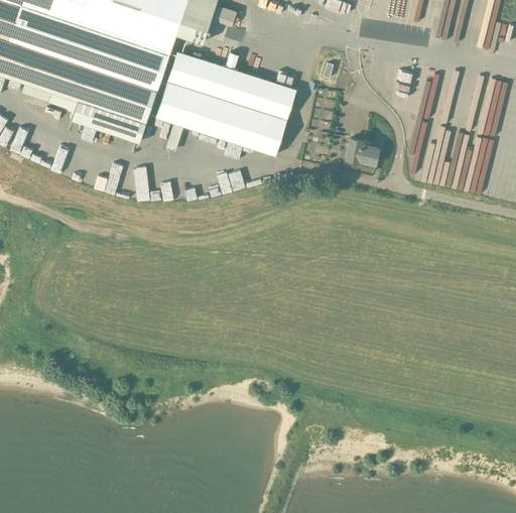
[(0,0),(0,76),(50,94),(47,103),(75,113),(72,121),(139,144),(175,35),(203,45),(211,21),(232,28),(237,13),(216,6),(217,0),(0,0)]
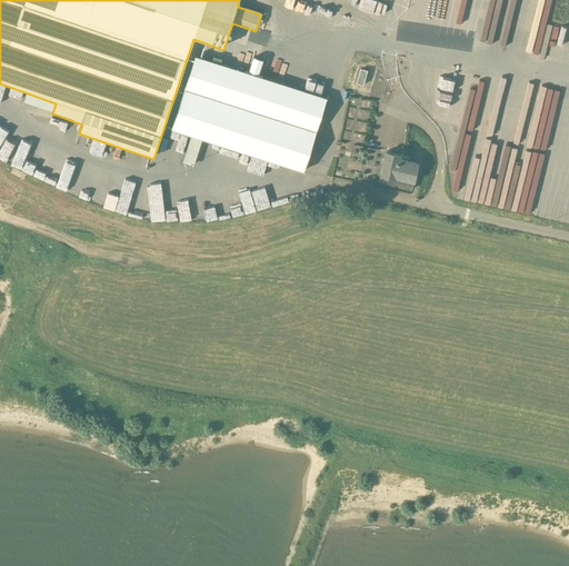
[(303,172),(327,99),(196,58),(172,130),(303,172)]
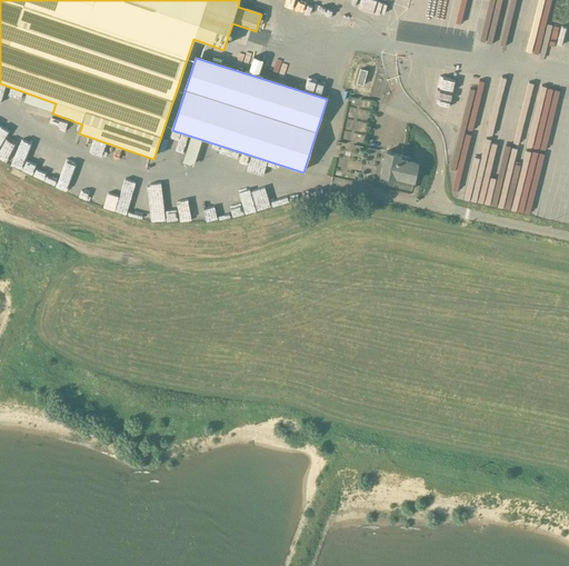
[(363,88),(368,73),(360,71),(357,86),(363,88)]
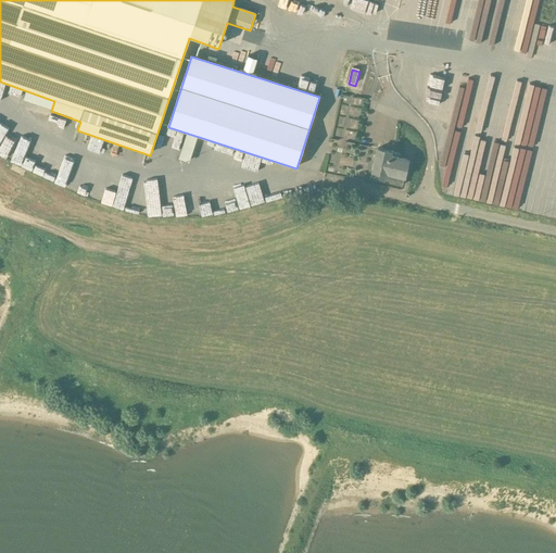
[(490,102),(493,77),(481,76),(478,100),(490,102)]
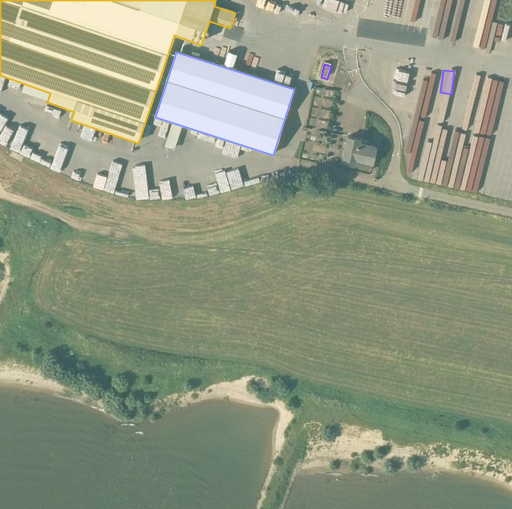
[(469,75),(463,97),(474,100),(477,89),(482,91),(485,79),(469,75)]
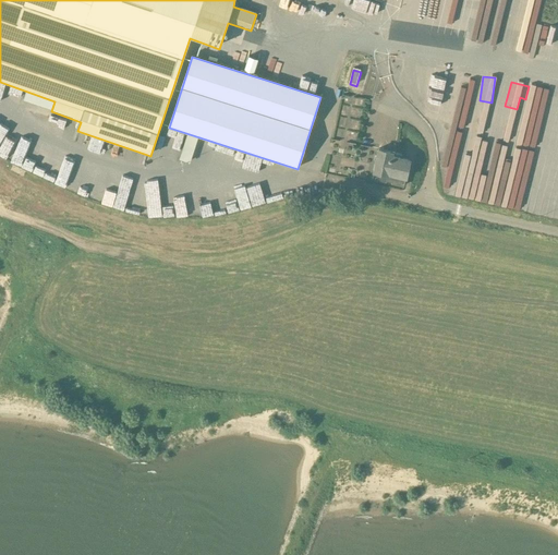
[(544,116),(547,88),(535,87),(531,113),(544,116)]
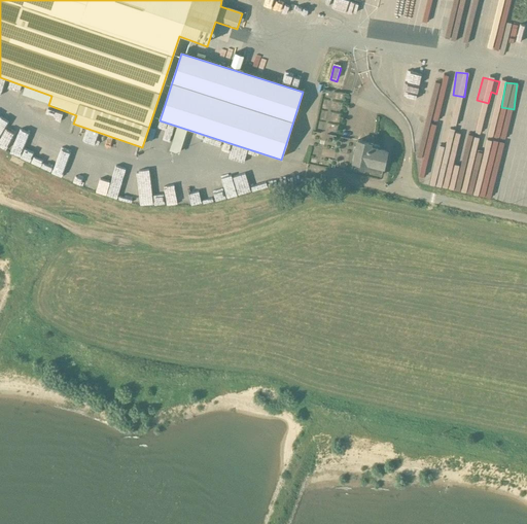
[(0,145),(29,162),(36,148),(25,142),(28,135),(19,130),(16,134),(4,128),(3,130),(0,128),(0,145)]
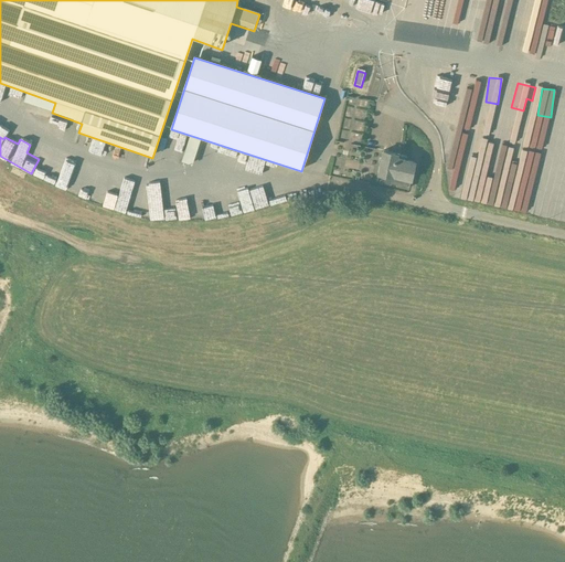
[(384,154),(377,184),(392,187),(392,186),(397,187),(397,188),(409,191),(415,163),(406,161),(407,158),(401,157),(384,154)]
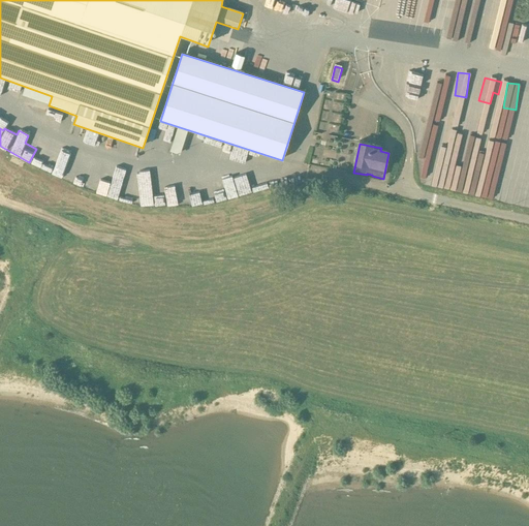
[(75,169),(78,164),(69,161),(62,181),(82,188),(87,174),(75,169)]
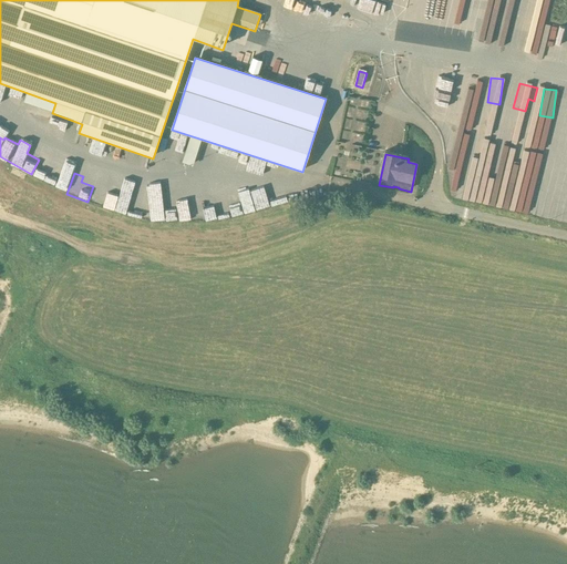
[(225,198),(212,201),(214,208),(202,211),(205,224),(253,214),(250,202),(240,203),(241,211),(227,214),(225,198)]
